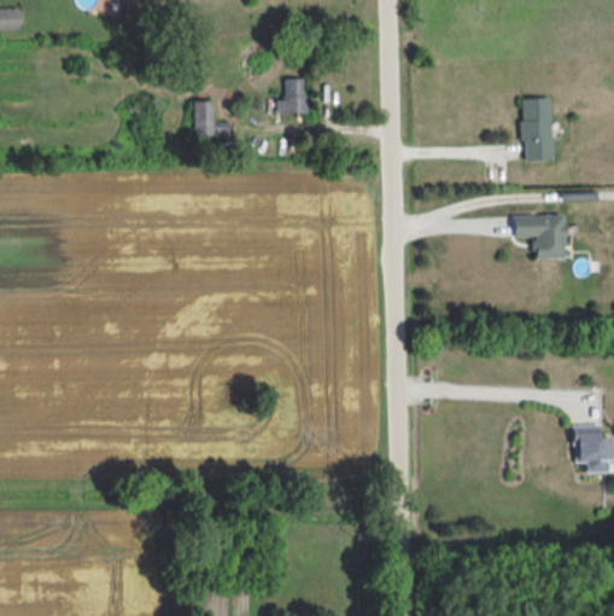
[(0,32),(22,32),(21,10),(0,9),(0,32)]
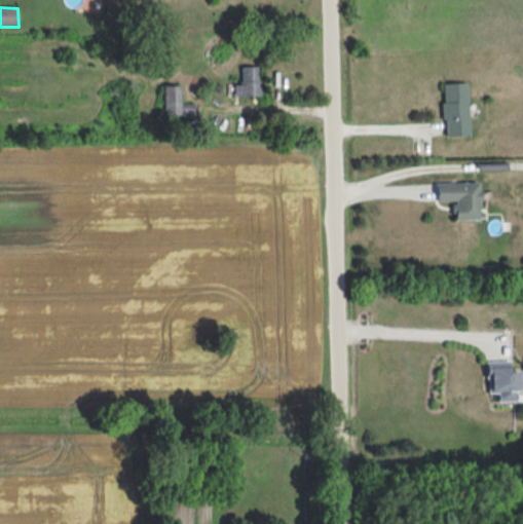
[(236,98),(262,98),(261,68),(244,68),(244,84),(236,85),(236,98)]
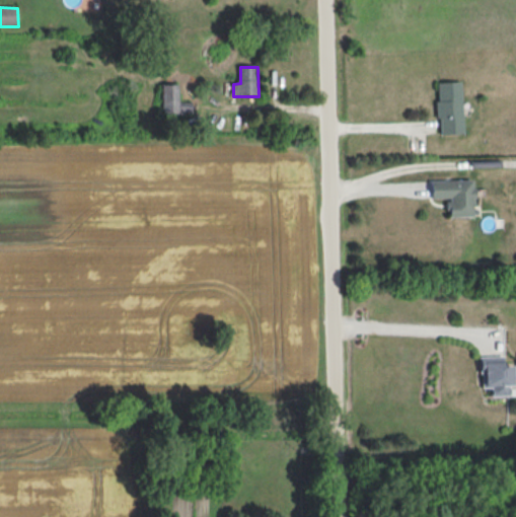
[(441,136),(465,135),(463,83),(439,84),(441,136)]
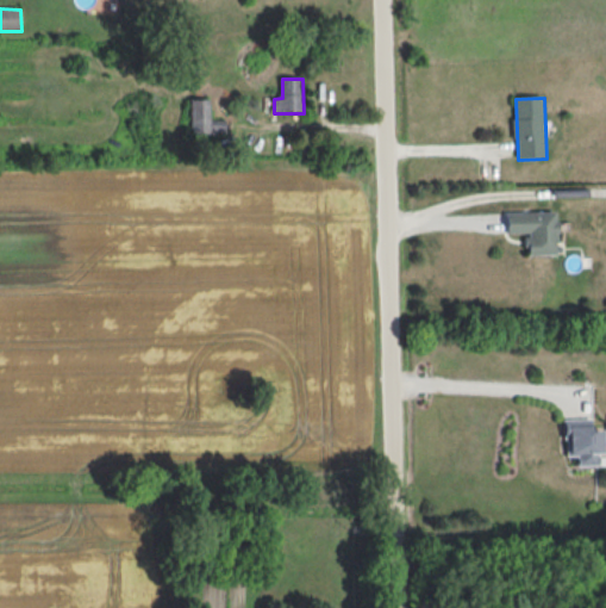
[(192,101),(193,136),(227,135),(226,122),(211,122),(211,101),(192,101)]
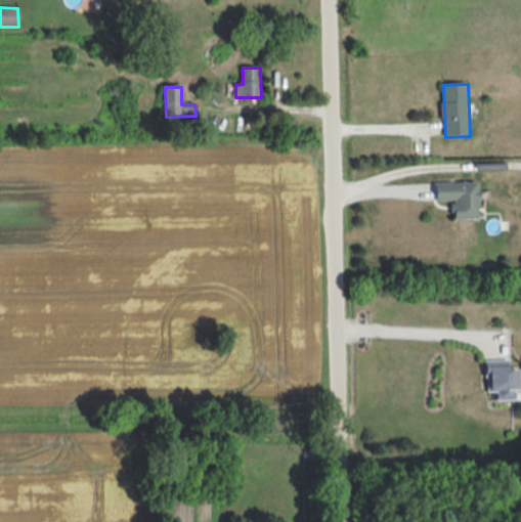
[(479,183),(436,184),(436,202),(453,202),(453,221),(480,220),(479,183)]
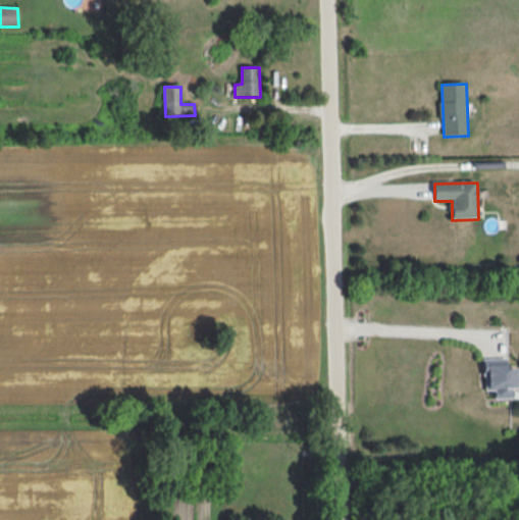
[(496,400),(515,400),(514,391),(518,391),(518,369),(507,369),(507,360),(483,360),(484,377),(487,376),(487,393),(496,392),(496,400)]
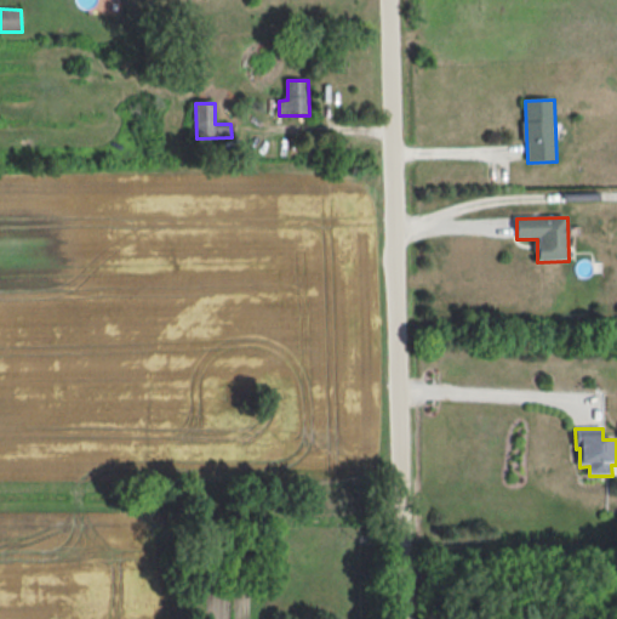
All buildings are outlined.
